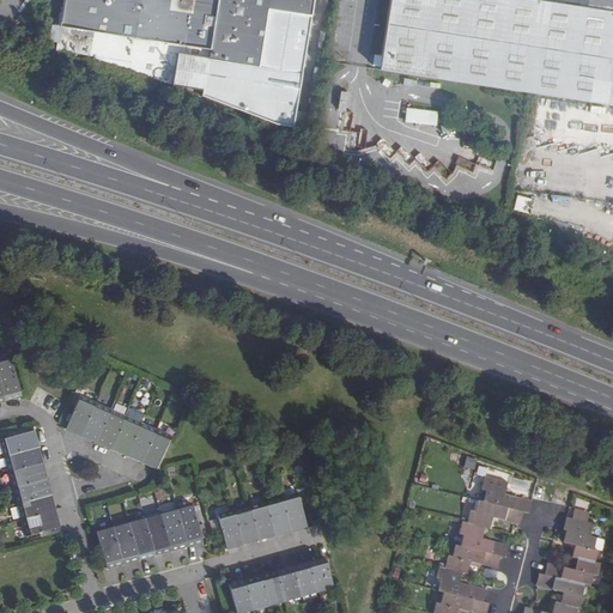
[(65,0),(61,26),(133,37),(129,60),(169,66),(170,62),(178,64),(175,83),(208,87),(206,98),(260,117),(277,125),(292,127),(311,0),(65,0)]
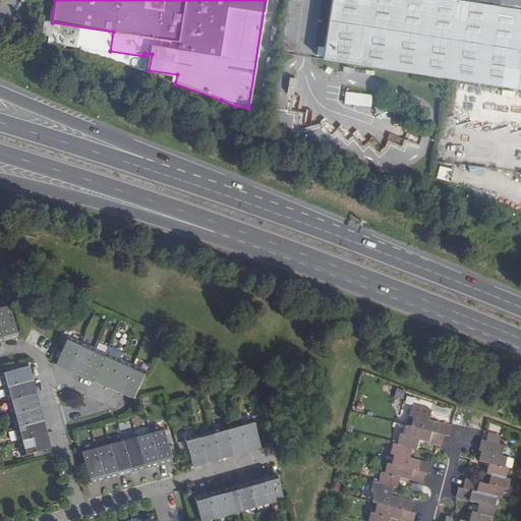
[(520,0),(331,0),(323,59),(520,90),(520,0)]
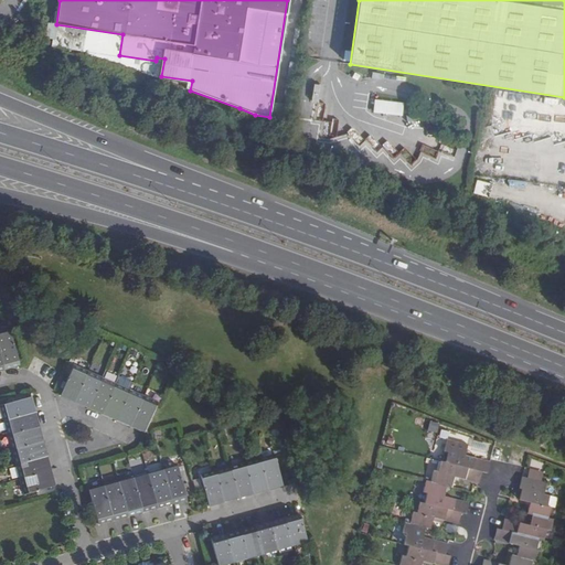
[(373,112),(402,116),(404,104),(375,99),(373,112)]
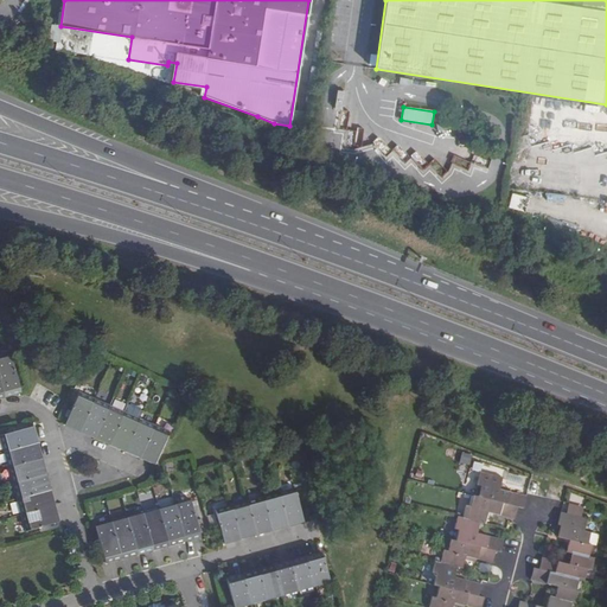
[(12,356),(0,358),(0,375),(6,397),(23,394),(12,356)]
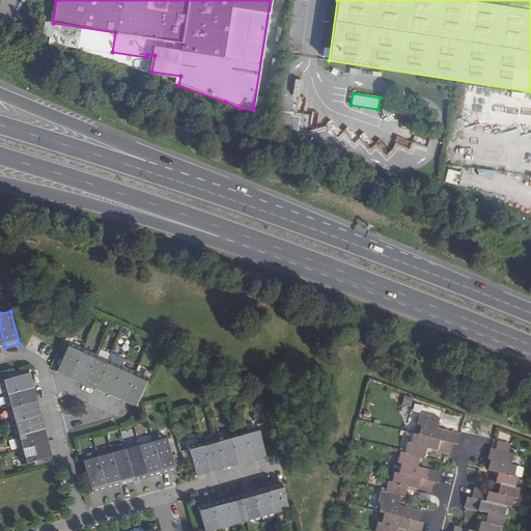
[(70,378),(81,353),(68,347),(57,372),(70,378)]
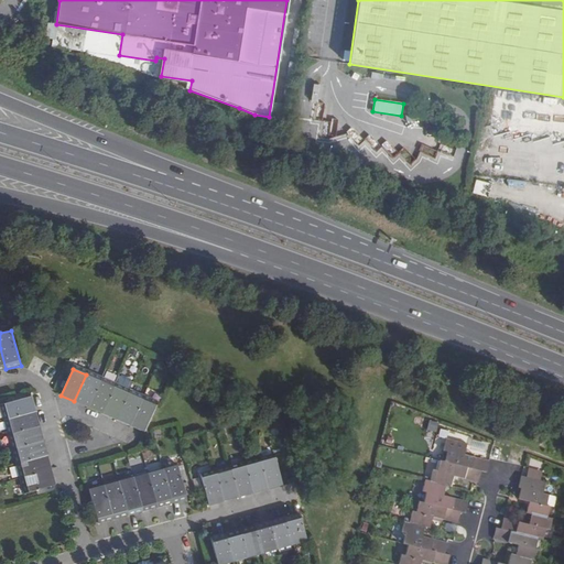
[(100,381),(86,375),(74,401),(88,408),(100,381)]
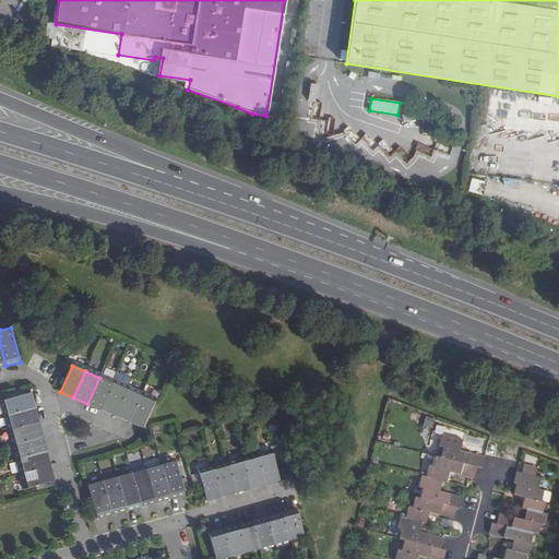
[(114,383),(99,378),(87,404),(102,411),(114,383)]
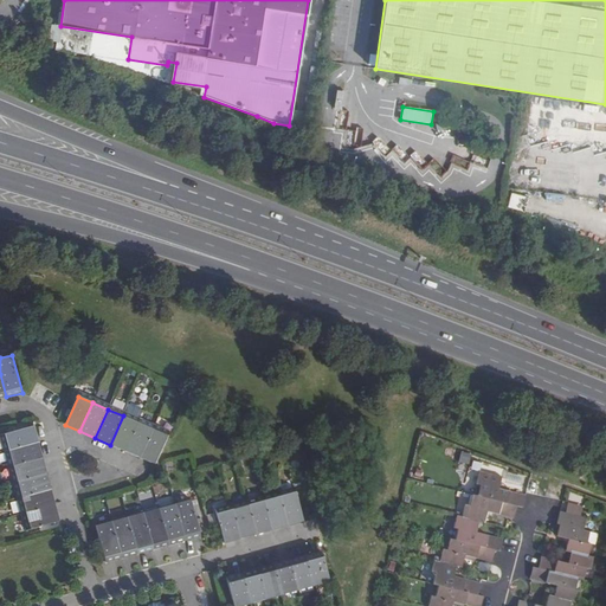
[(139,423),(123,416),(110,445),(126,451),(139,423)]
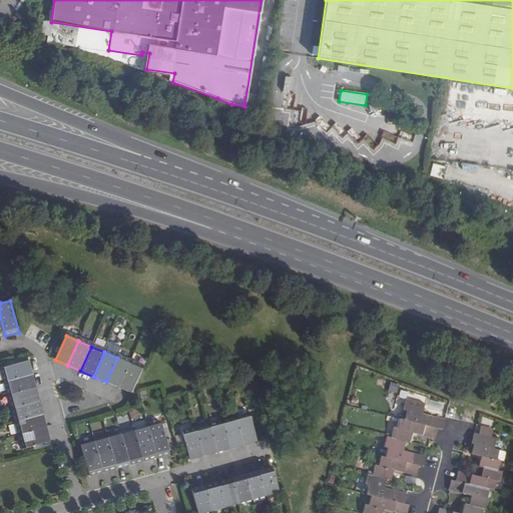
[(117,358),(106,382),(118,388),(129,363),(117,358)]
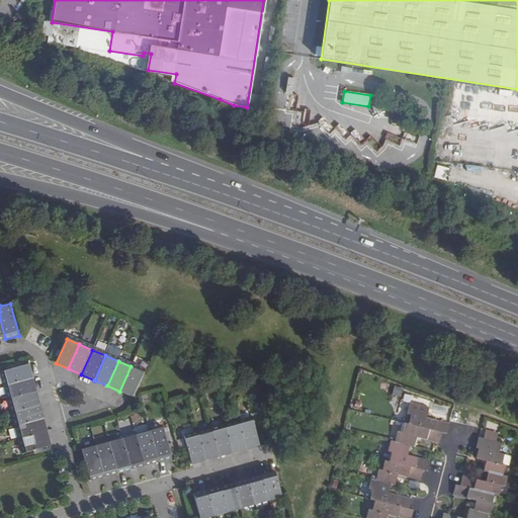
[(0,371),(3,385),(33,377),(29,364),(0,371)]
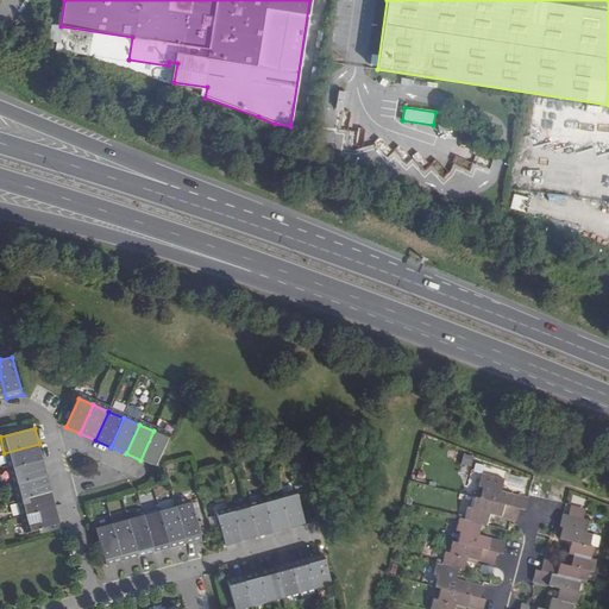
[(154,431),(140,460),(156,466),(169,437),(154,431)]
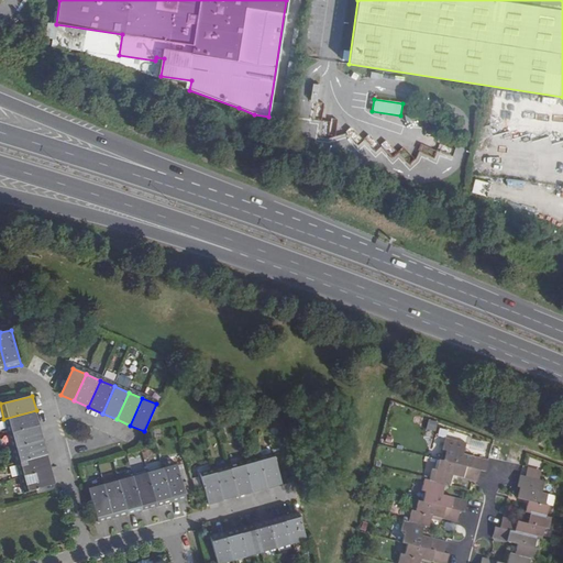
[(8,434),(40,424),(36,410),(3,419),(8,434)]
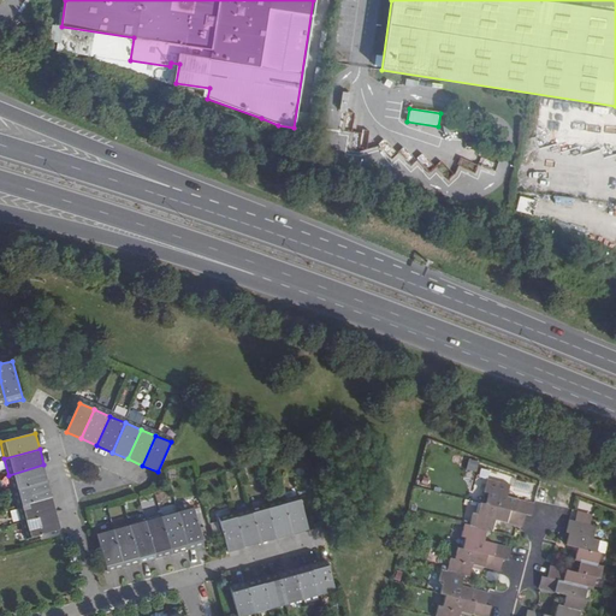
[(13,491),(48,481),(43,465),(9,475),(13,491)]
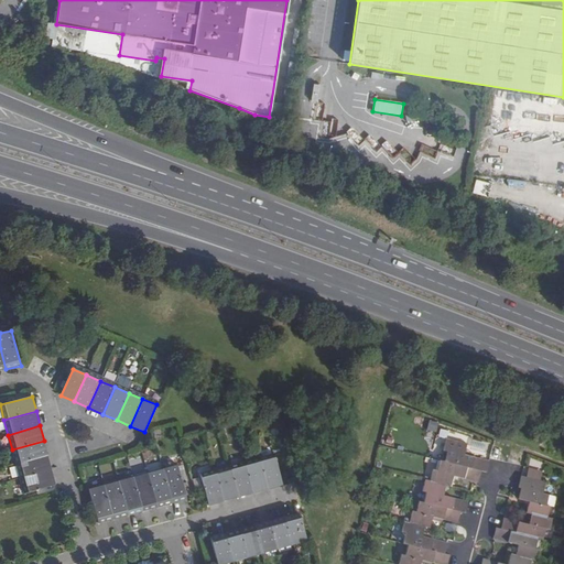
[(487,473),(489,462),(464,455),(467,444),(446,438),(443,451),(447,452),(444,462),(481,472),(487,473)]
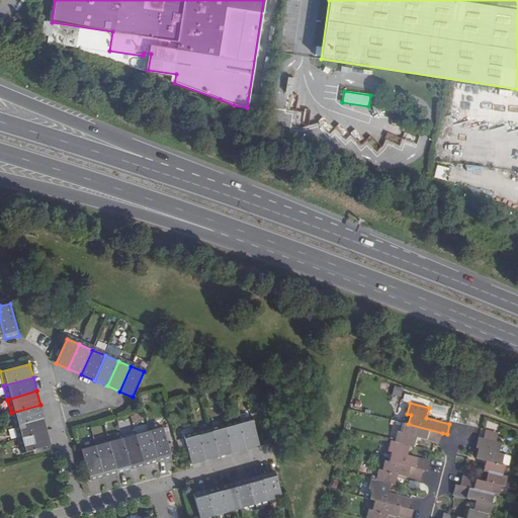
[(15,426),(45,418),(40,405),(11,413),(15,426)]
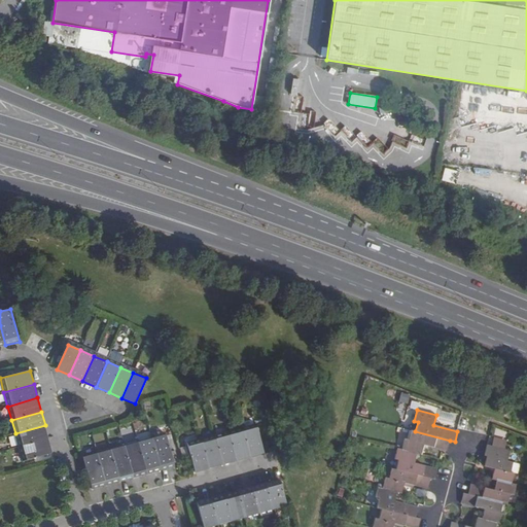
[(242,427),(249,458),(264,454),(256,424),(242,427)]
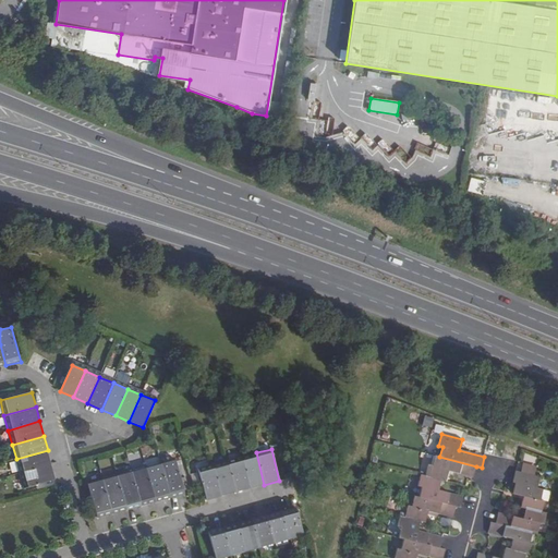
[(20,473),(51,464),(48,450),(16,459),(20,473)]
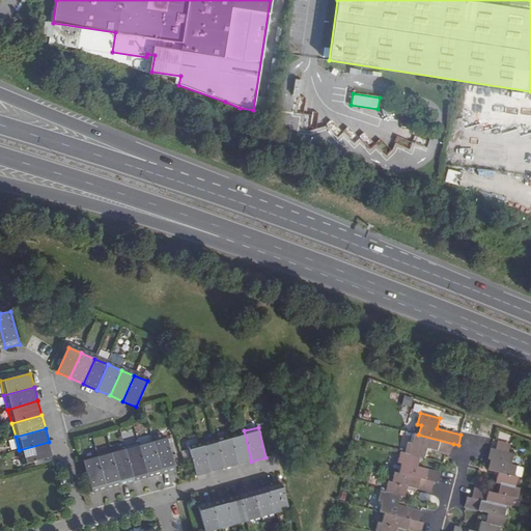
[(244,430),(230,435),(239,465),(251,462),(244,430)]
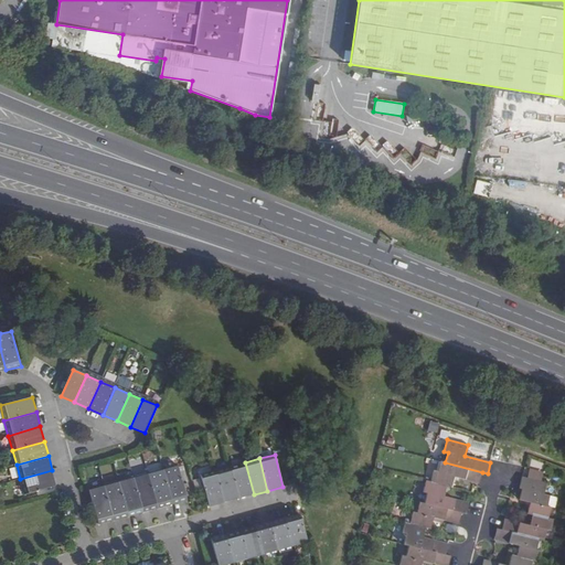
[(445,462),(440,461),(438,472),(434,471),(430,482),(447,487),(452,488),(455,477),(466,479),(480,483),(482,472),(445,462)]
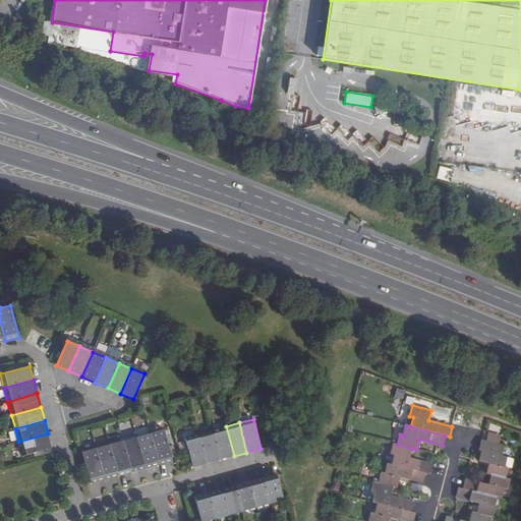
[(226,426),(212,430),(220,460),(234,456),(226,426)]
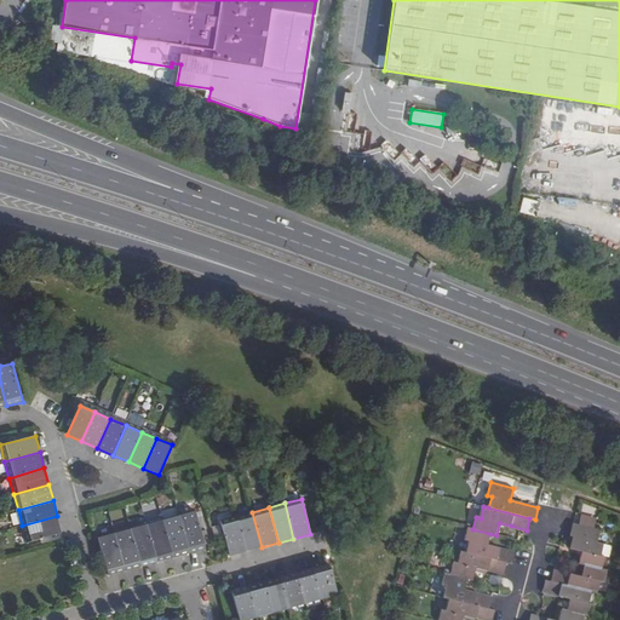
[(179,516),(189,554),(206,549),(195,511),(179,516)]
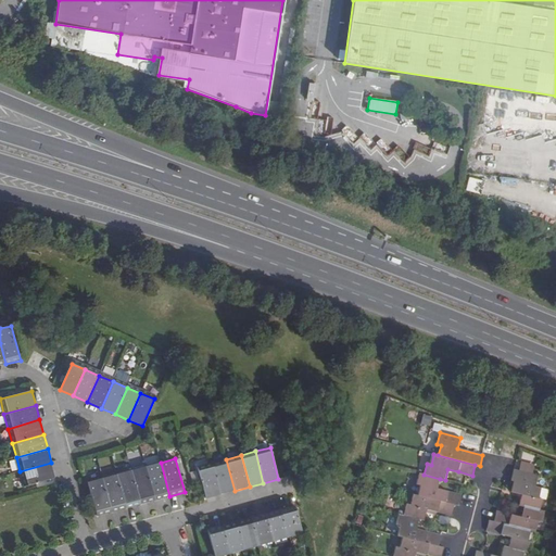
[(226,459),(212,463),(220,494),(235,491),(226,459)]
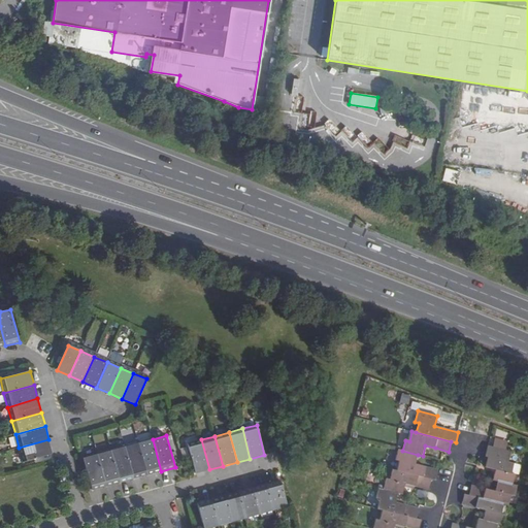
[(53,454),(48,439),(19,448),(23,462),(53,454)]
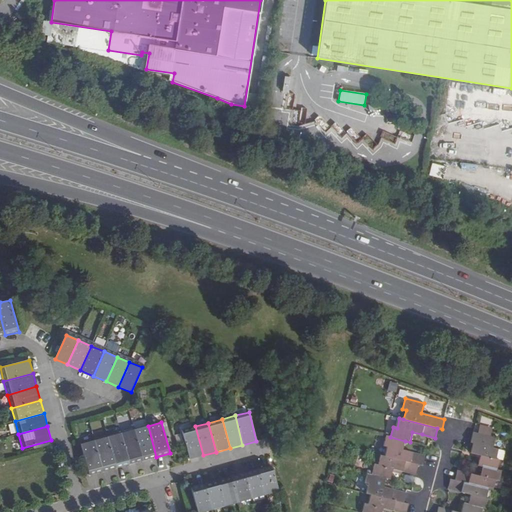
[(134,429),(143,461),(156,457),(148,426),(134,429)]
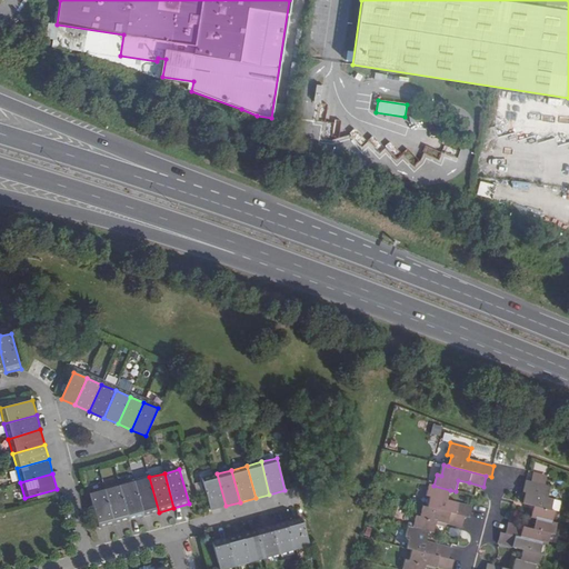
[(217,473),(202,478),(211,510),(226,506),(217,473)]
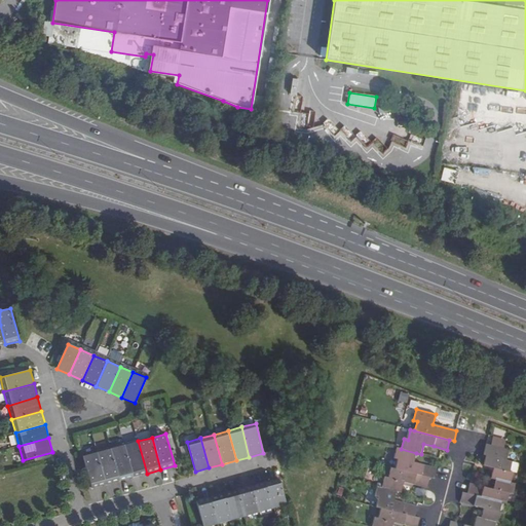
[(124,445),(134,477),(147,474),(138,441),(124,445)]
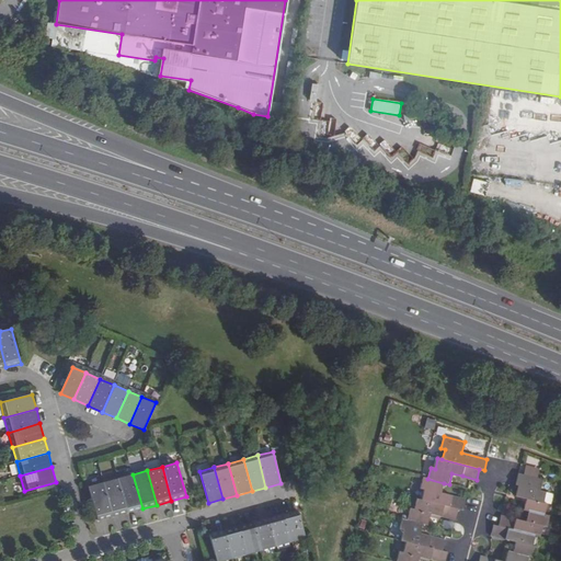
[(118,479),(127,513),(142,508),(133,474),(118,479)]
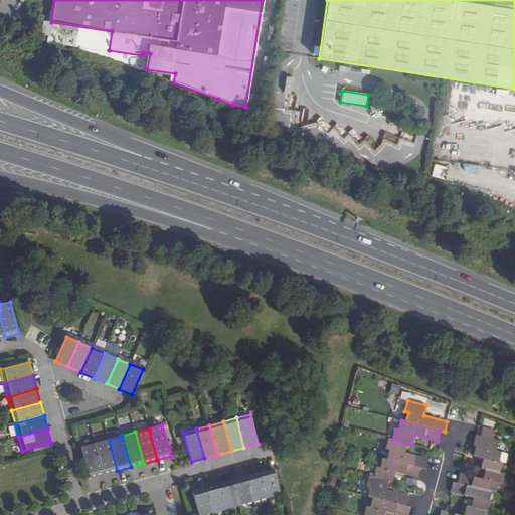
[(498,441),(476,436),(474,446),(476,446),(474,456),(478,457),(483,458),(481,468),(486,469),(500,473),(503,462),(499,462),(502,453),(495,451),(498,441)]
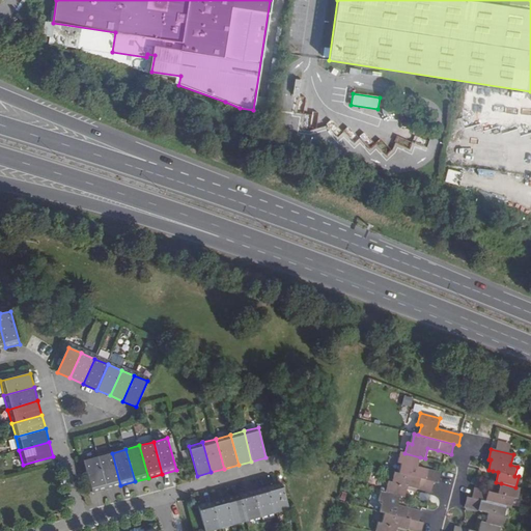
[(404,453),(400,452),(397,463),(401,465),(399,473),(434,482),(439,483),(441,473),(432,471),(418,467),(420,457),(404,453)]
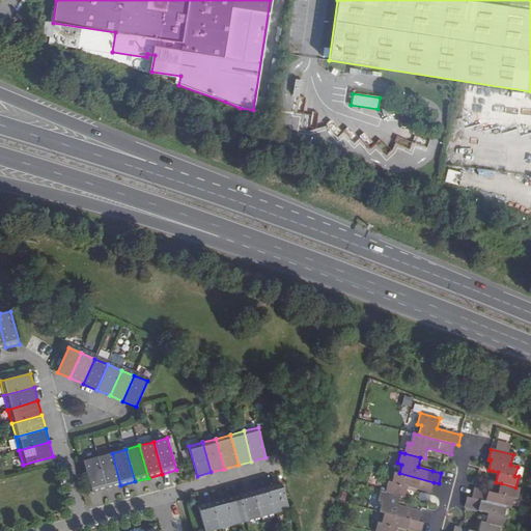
[(98,456),(107,490),(120,485),(112,453),(98,456)]
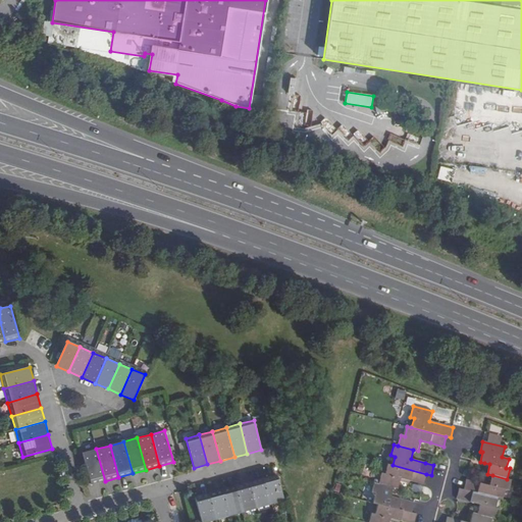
[(91,485),(105,481),(96,449),(83,453),(91,485)]
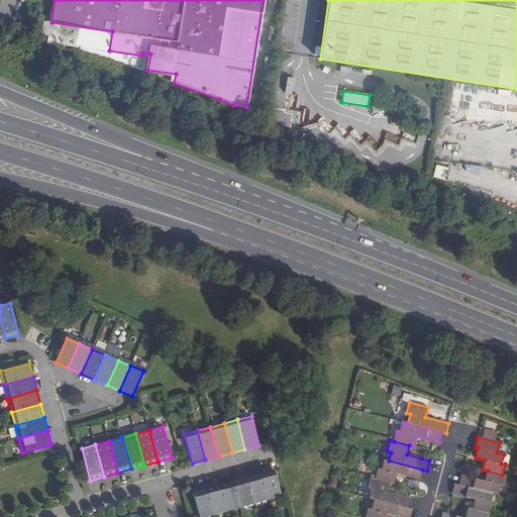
[(389,460),(384,459),(382,470),(378,469),(375,479),(390,483),(395,484),(398,474),(407,477),(420,480),(422,470),(389,460)]
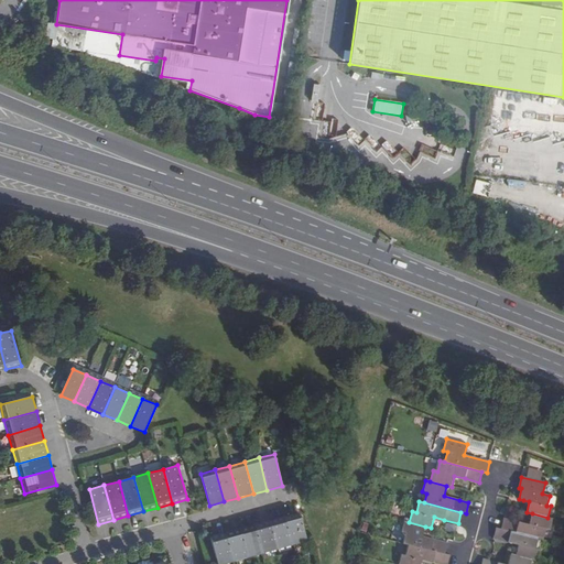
[(292,545),(306,541),(299,512),(284,517),(292,545)]
